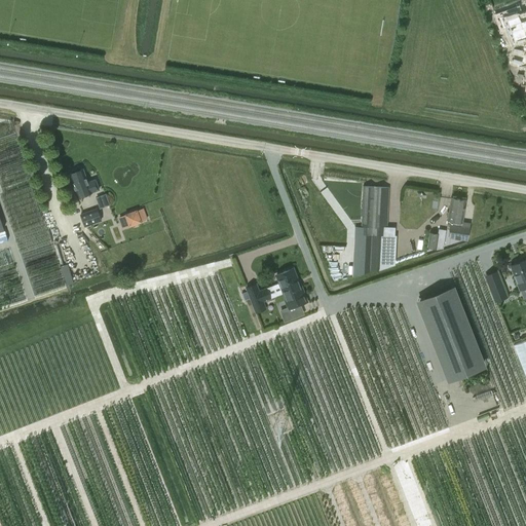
[(502,14),(496,17),(501,30),(506,28),(512,41),(525,36),(518,17),(517,14),(503,19),(502,14)]
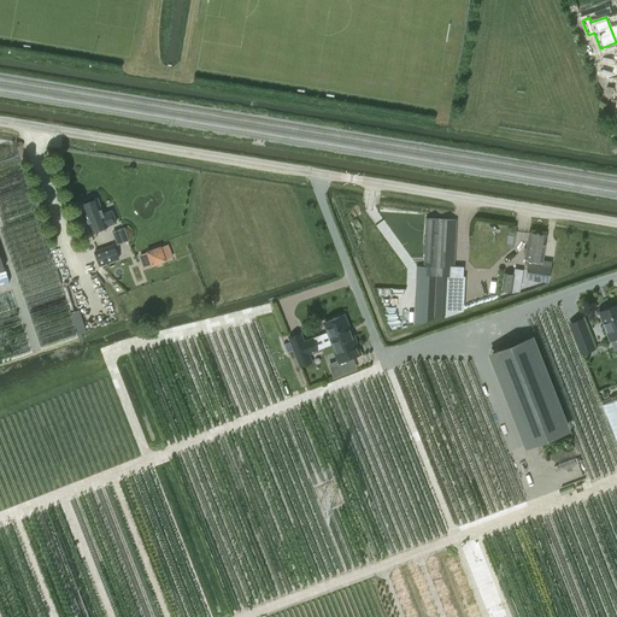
[(98,199),(95,199),(94,198),(92,197),(84,199),(83,201),(84,204),(81,205),(92,233),(117,223),(112,210),(103,213),(98,199)]
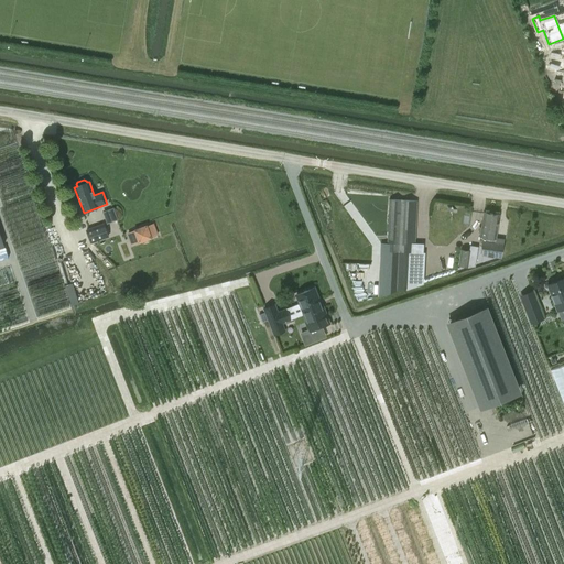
[(387,243),(381,243),(380,251),(386,252),(383,295),(422,282),(424,252),(421,252),(421,246),(415,245),(418,201),(389,199),(387,243)]
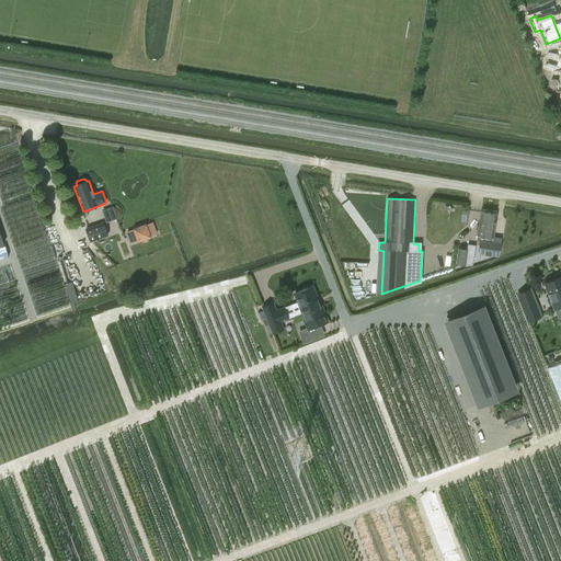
[(107,221),(118,217),(114,205),(103,209),(107,221)]
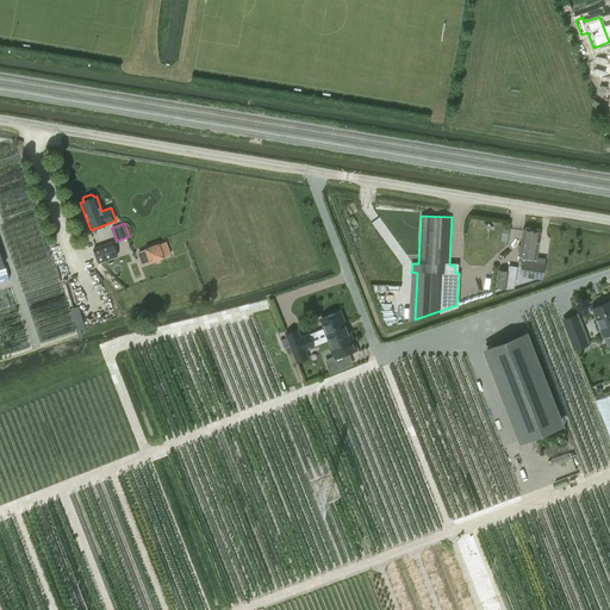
[(542,279),(542,277),(546,260),(536,257),(540,232),(523,230),(518,256),(522,256),(520,271),(522,272),(522,275),(542,279)]
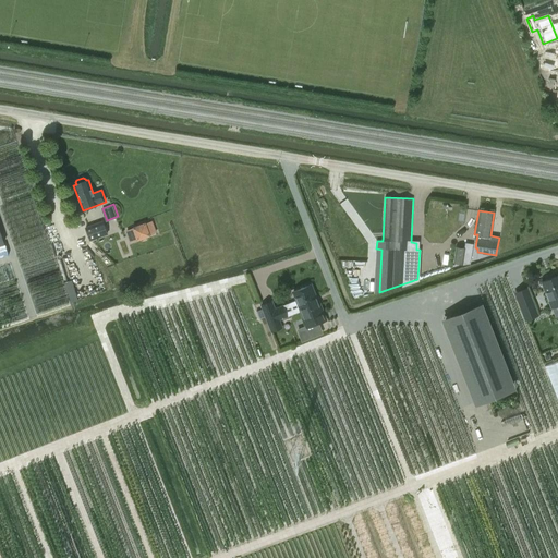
[(91,241),(108,234),(102,220),(85,227),(91,241)]
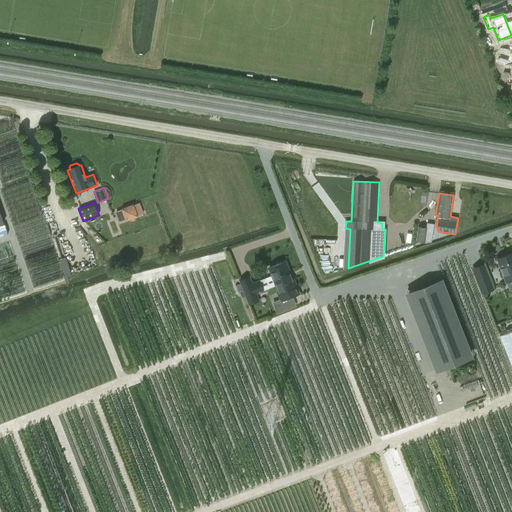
[(121,221),(142,213),(138,202),(117,210),(121,221)]
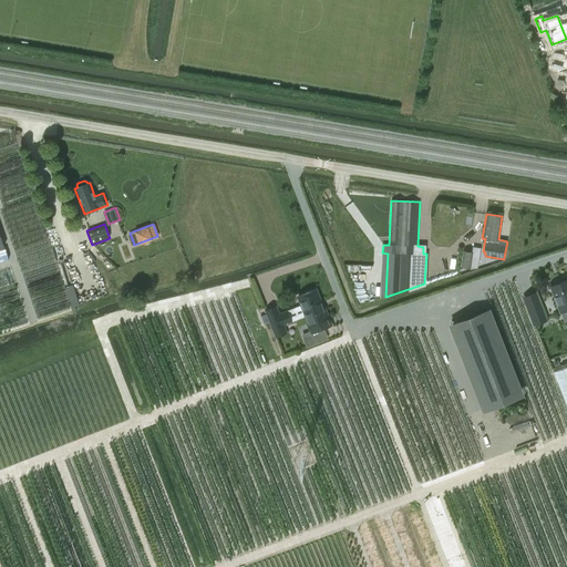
[(471,268),(473,253),(464,251),(462,267),(471,268)]
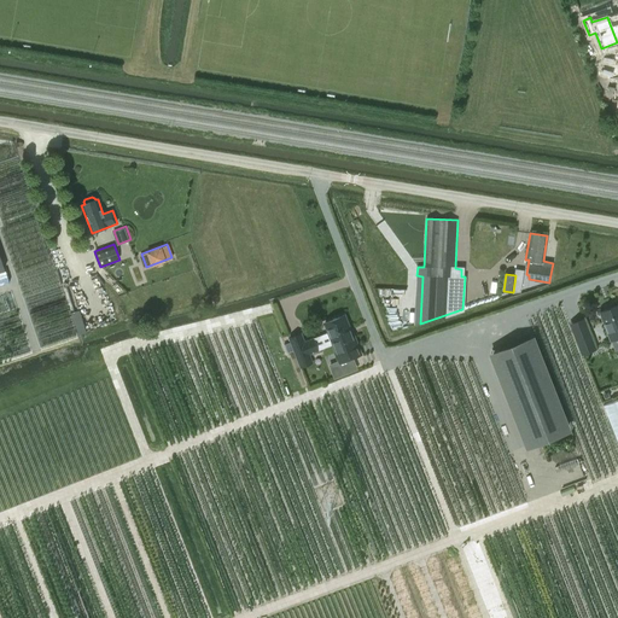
[(617,304),(600,313),(611,340),(617,337),(617,304)]
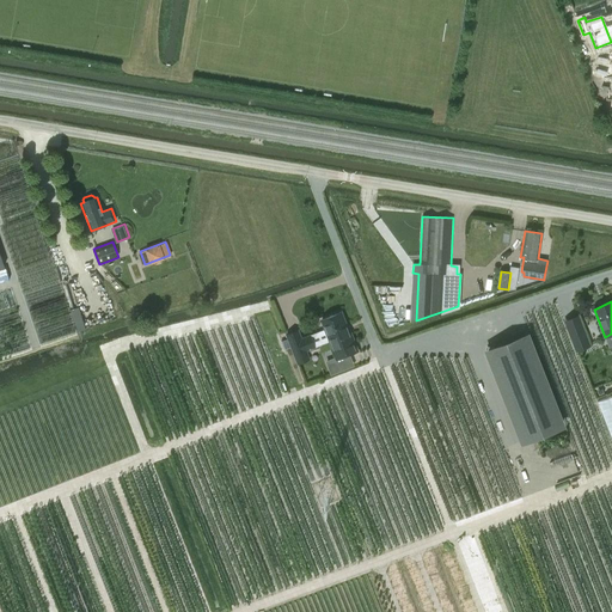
[(81,306),(74,308),(78,330),(86,329),(81,306)]
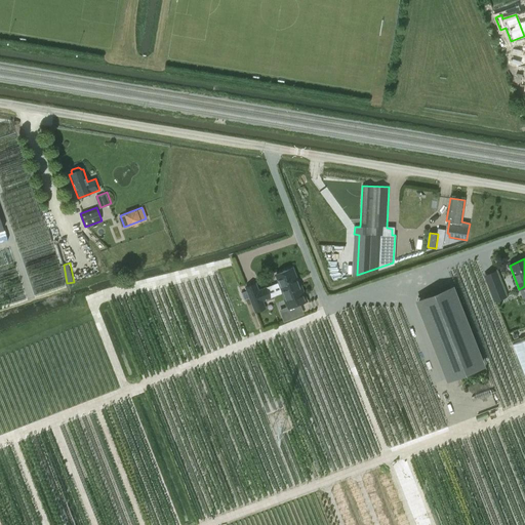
[(292,268),(276,274),(286,298),(285,299),(288,308),(307,300),(299,282),(298,283),(292,268)]
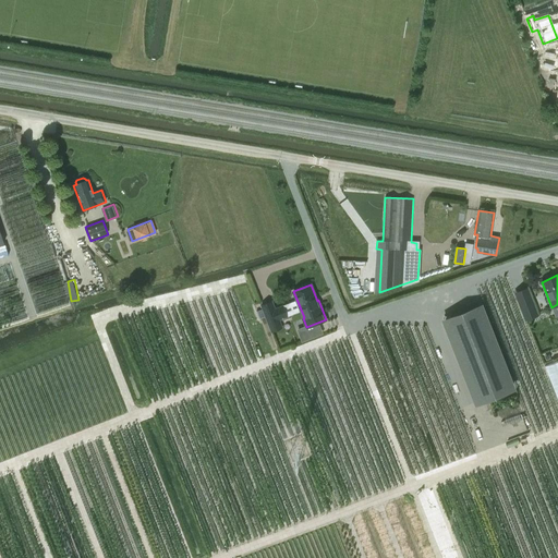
[(535,307),(526,288),(514,292),(522,313),(535,307)]
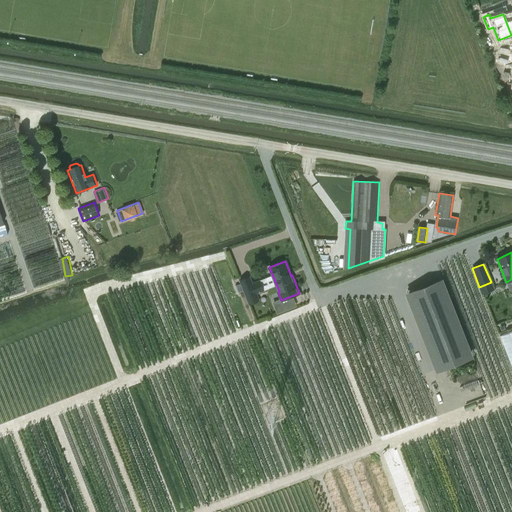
[(52,273),(55,281),(63,278),(60,271),(52,273)]
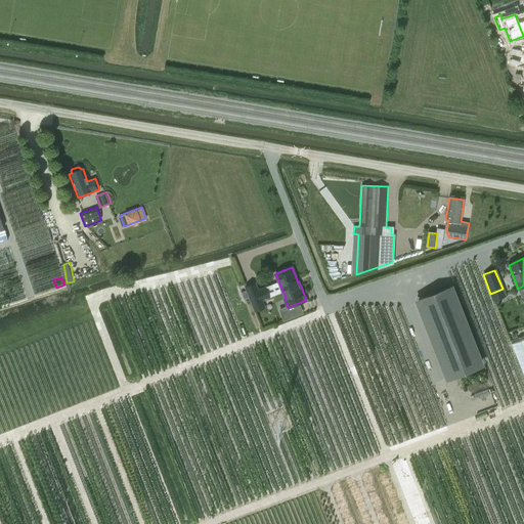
[(451,289),(418,302),(447,378),(481,364),(451,289)]
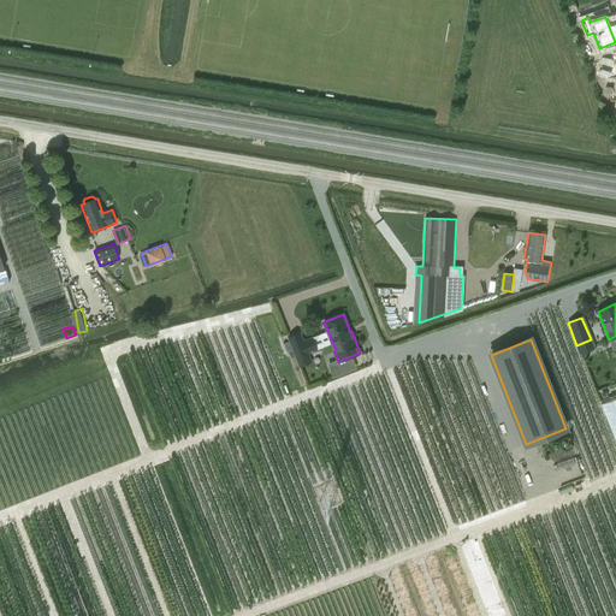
[(285,353),(292,349),(289,341),(283,344),(285,353)]
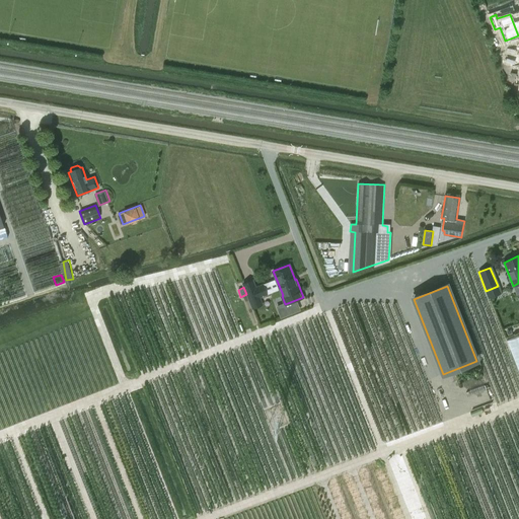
[(263,304),(260,297),(249,301),(252,308),(263,304)]
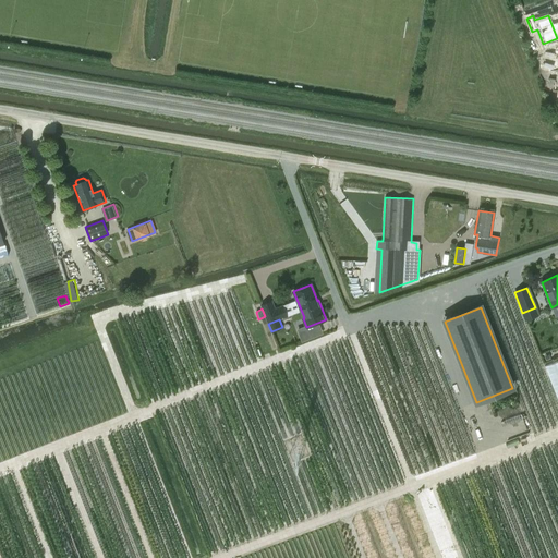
[(302,341),(308,339),(304,328),(298,330),(302,341)]
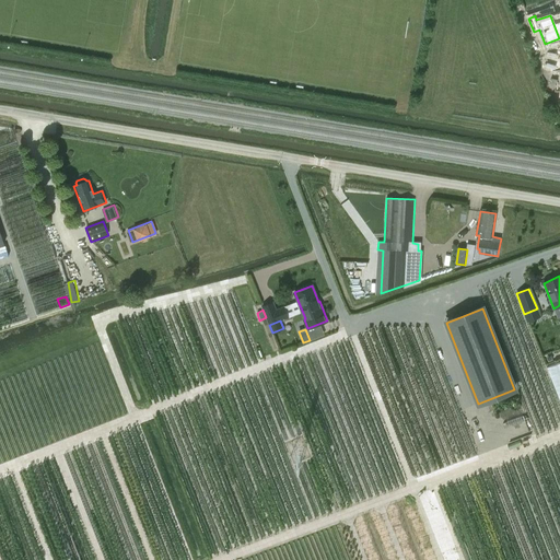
[(559,362),(547,368),(559,403),(559,362)]
